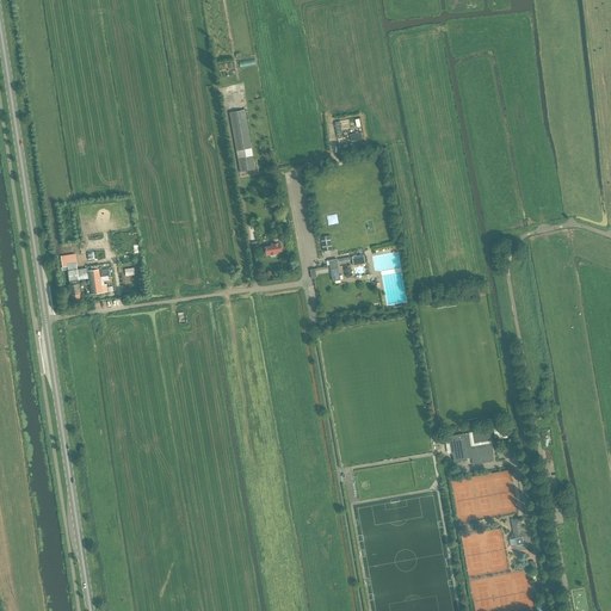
[(229,112),(240,172),(255,168),(244,110),(229,112)]
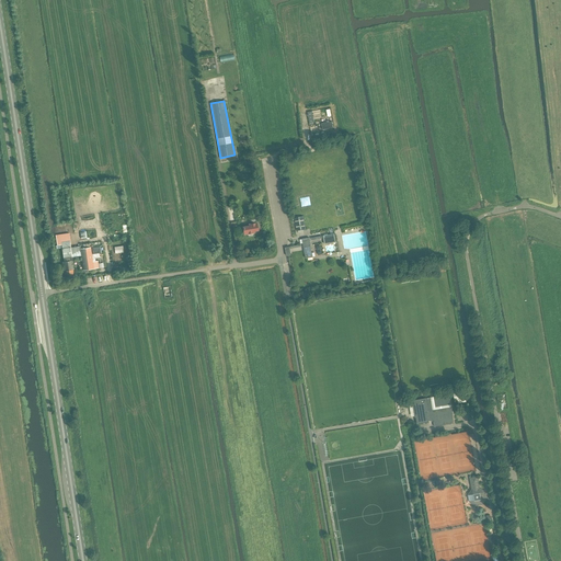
[(295,218),(297,231),(306,230),(304,216),(295,218)]
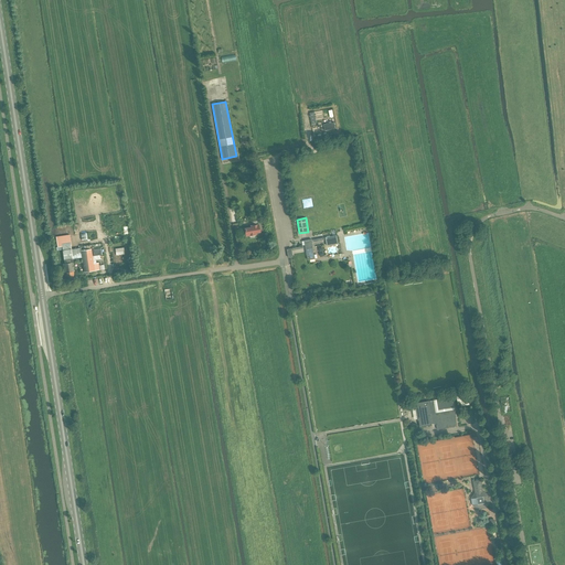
[(251,227),(244,228),(245,235),(246,236),(248,236),(256,234),(256,233),(259,232),(259,231),(263,231),(262,226),(259,227),(258,224),(253,225),(251,226),(251,227)]
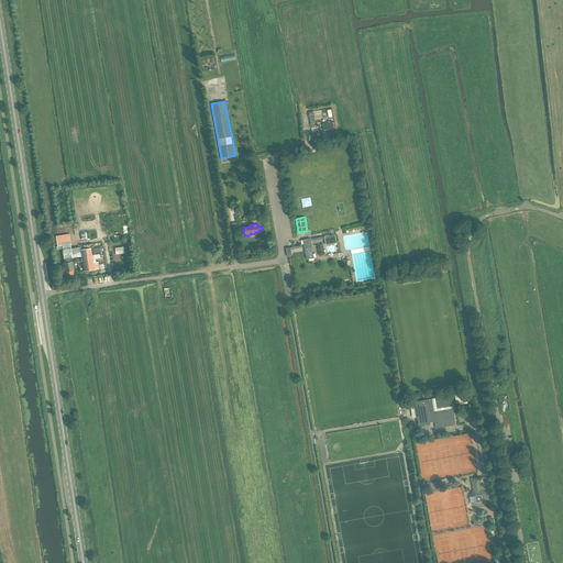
[(55,236),(56,246),(69,244),(68,234),(55,236)]
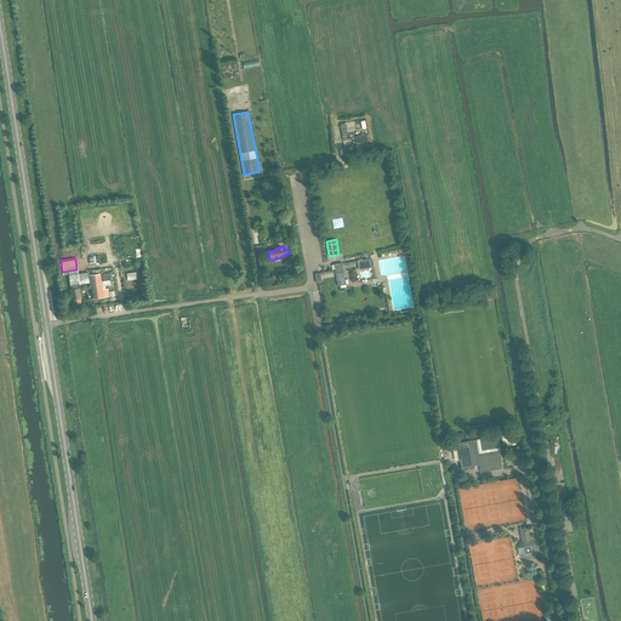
[(359,269),(359,271),(371,268),(370,260),(358,261),(359,269)]
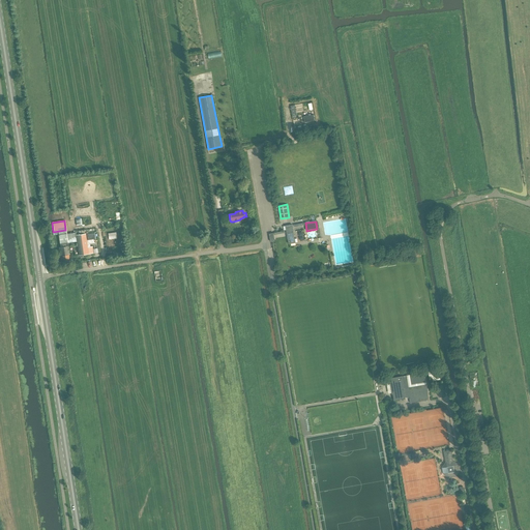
[(76,235),(79,256),(93,254),(92,246),(87,247),(85,233),(76,235)]
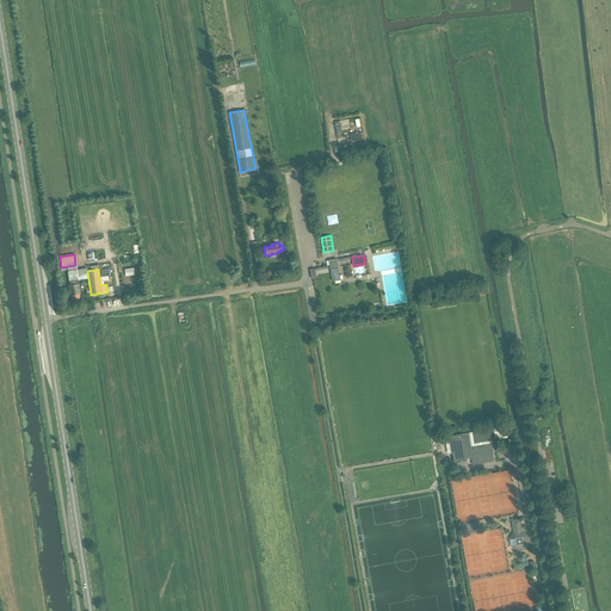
[(139,269),(128,270),(129,273),(130,273),(130,278),(133,278),(133,284),(131,284),(133,289),(142,288),(140,272),(139,269)]
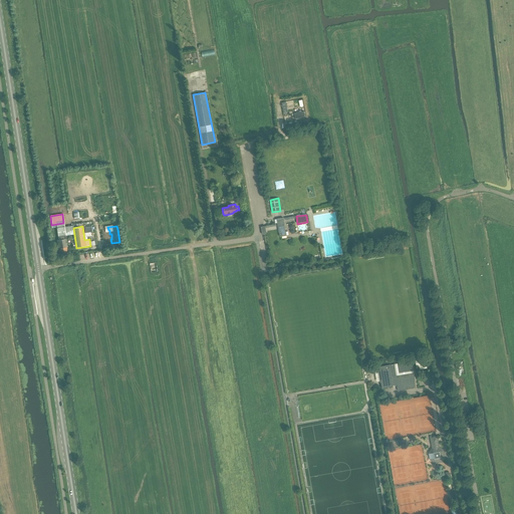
[(56,228),(58,237),(66,236),(65,227),(56,228)]
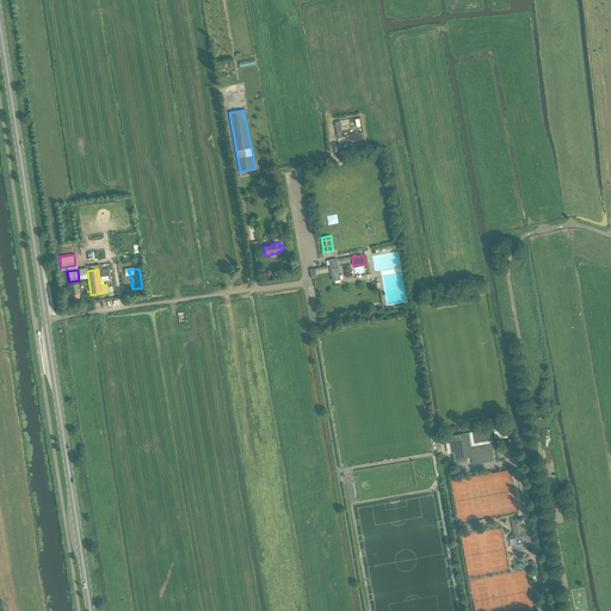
[(338,275),(325,277),(328,294),(340,291),(338,275)]
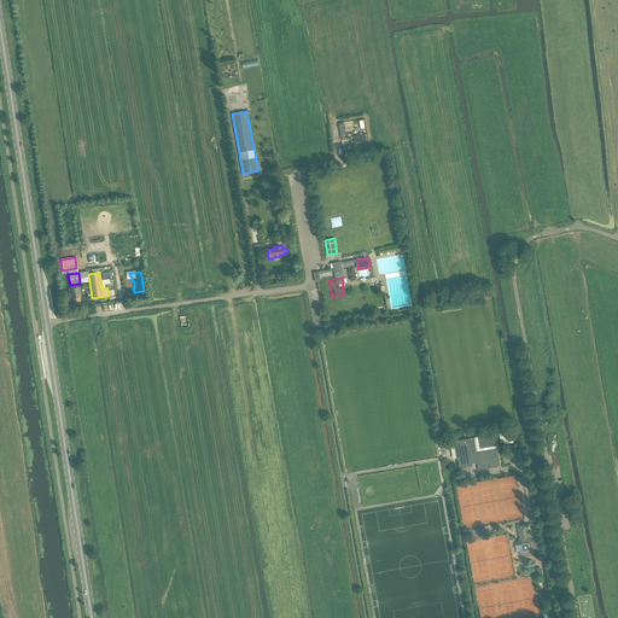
[(71,303),(71,304),(73,305),(73,307),(81,305),(80,297),(81,297),(80,287),(69,289),(70,298),(71,298),(71,302),(71,303)]
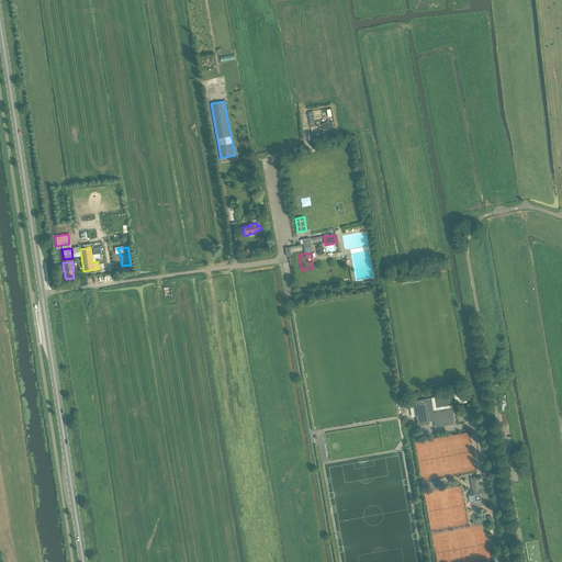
[(453,394),(454,401),(458,401),(459,404),(467,403),(465,400),(464,393),(453,394)]
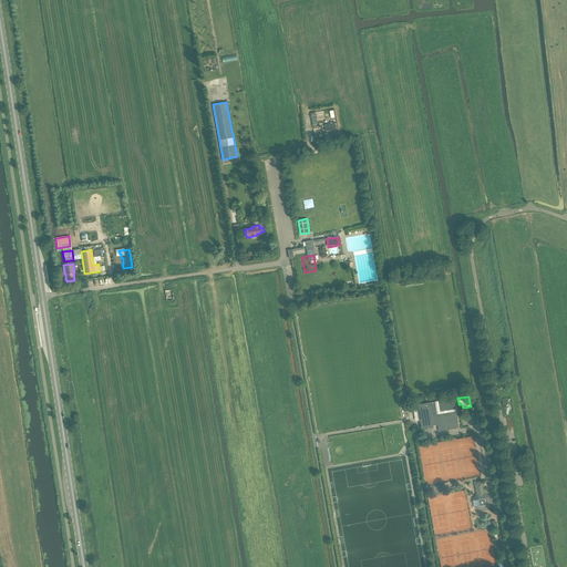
[(433,426),(433,425),(437,424),(437,431),(459,428),(454,399),(434,402),(429,403),(416,404),(421,429),(433,426)]
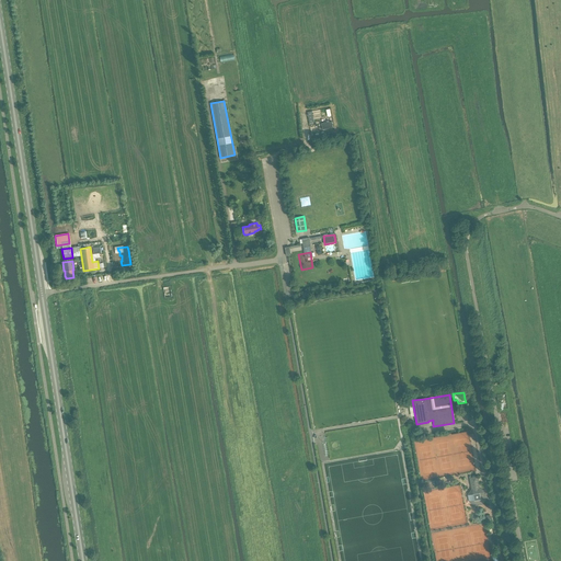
[(472,478),(470,479),(472,489),(471,491),(472,492),(473,494),(472,495),(473,500),(474,501),(478,503),(479,505),(482,504),(485,499),(484,492),(479,488),(477,477),(476,476),(472,476),(472,478)]
